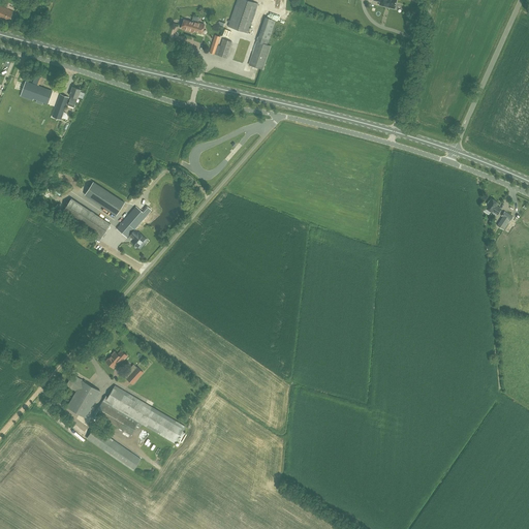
[(248,33),(258,4),(247,0),(237,0),(228,27),(248,33)]
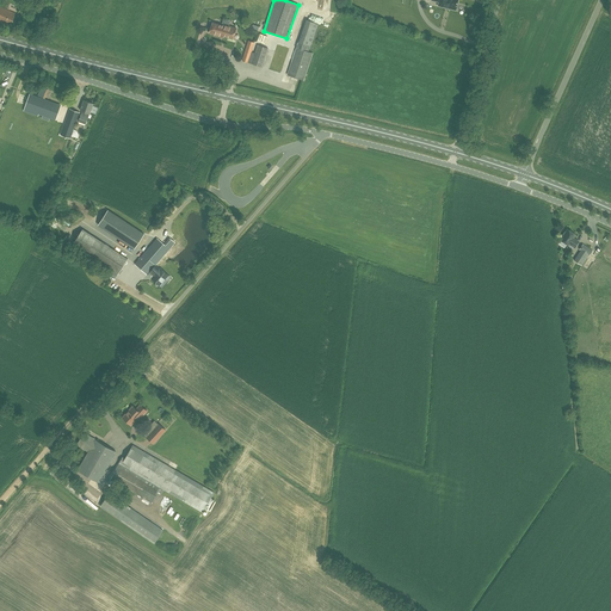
[(431,0),(432,0),(439,2),(438,6),(456,10),(458,0),(431,0)]
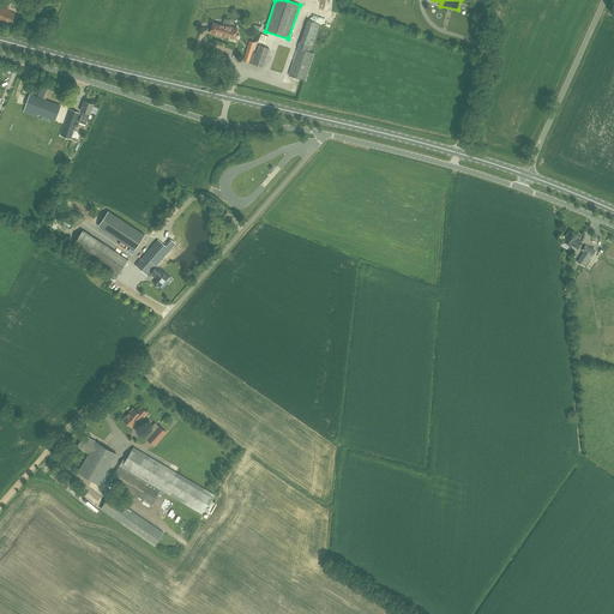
[(0,22),(11,26),(16,13),(0,7),(0,22)]
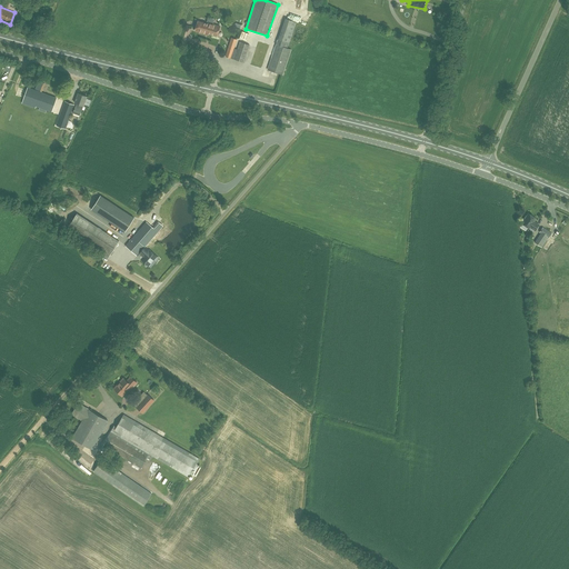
[(291,50),(287,49),(296,22),(286,19),(268,70),(282,75),(291,50)]
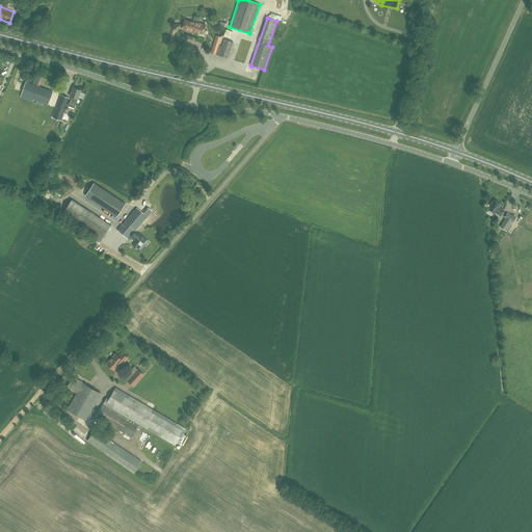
[(185,20),(182,29),(192,32),(192,30),(203,33),(206,25),(195,21),(194,23),(185,20)]
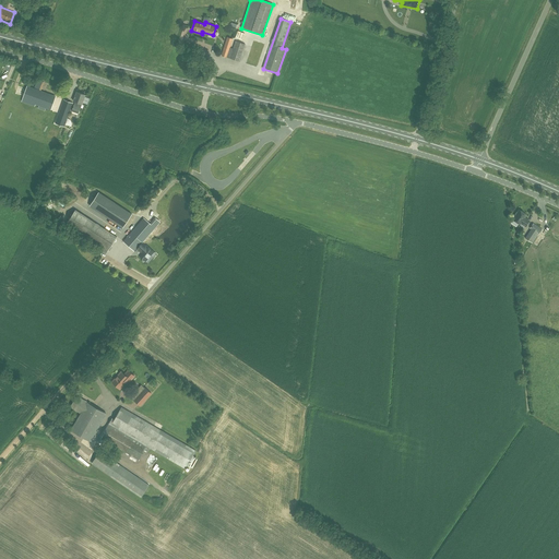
[(222,56),(227,57),(240,62),(246,45),(236,40),(234,48),(230,47),(233,39),(227,37),(222,56)]
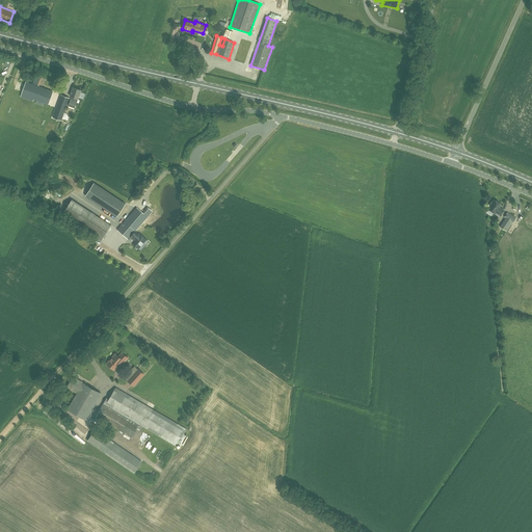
[(212,63),(210,69),(227,75),(229,69),(212,63)]
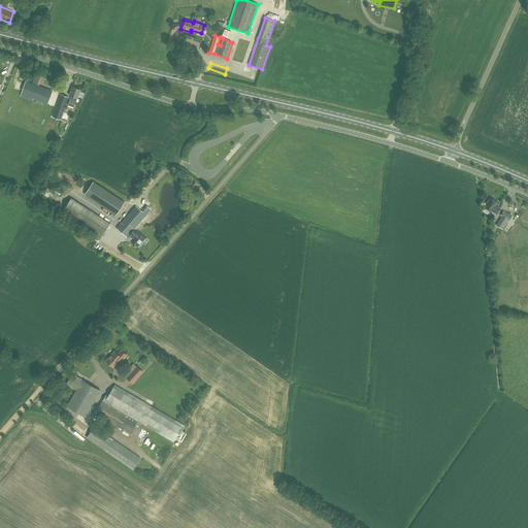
[(42,77),(38,75),(37,77),(34,76),(32,83),(39,86),(42,77)]
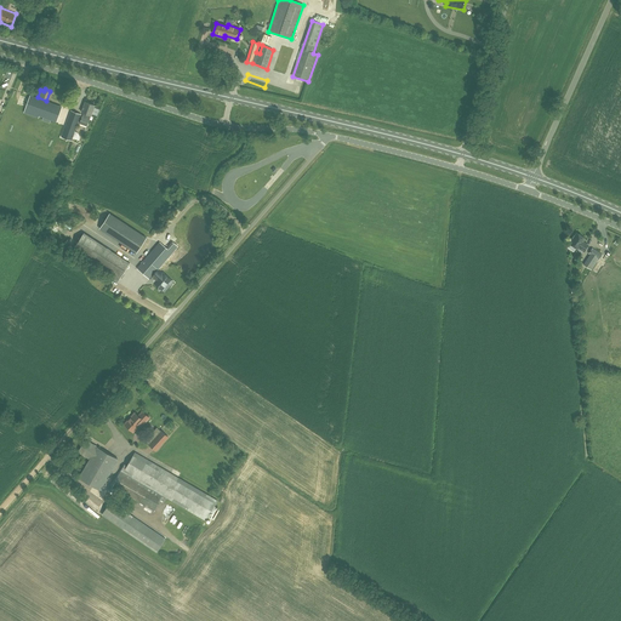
[(58,127),(57,127),(60,121),(57,121),(62,107),(30,96),(26,110),(17,132),(29,137),(52,146),(58,127)]
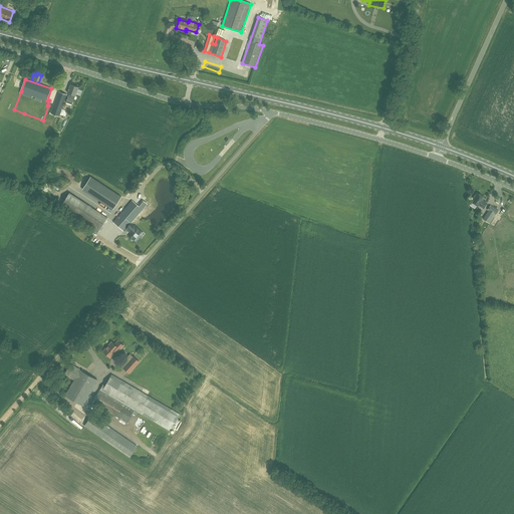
[(69,93),(75,95),(78,87),(70,84),(67,93),(69,93)]
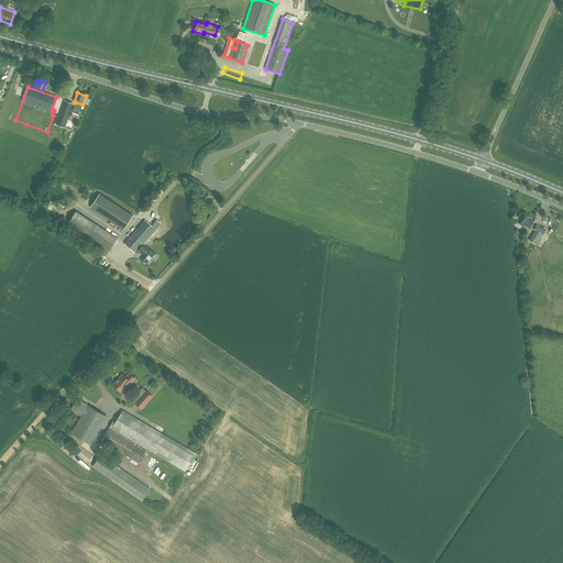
[(61,139),(74,103),(68,102),(65,100),(62,108),(59,108),(42,155),(53,159),(61,139)]
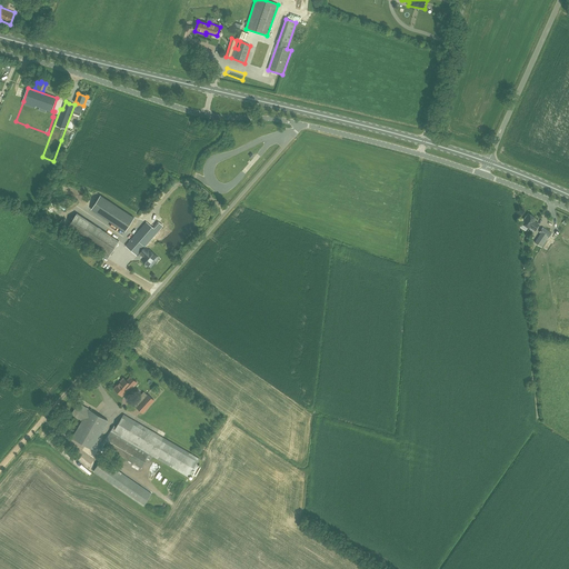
[(83,106),(77,103),(73,113),(80,116),(83,106)]
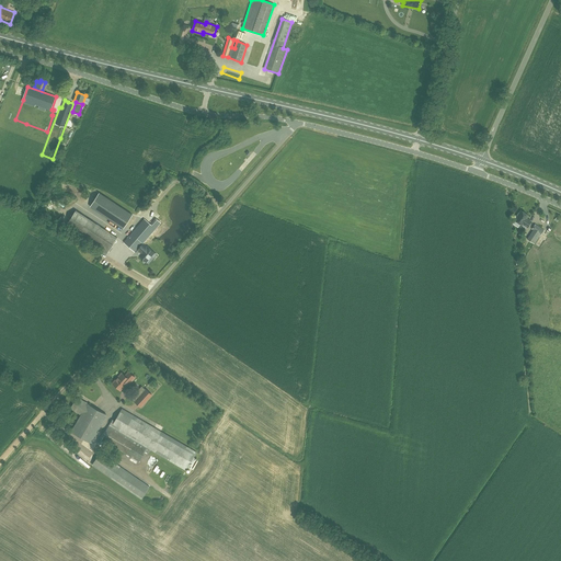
[(135,214),(101,192),(92,206),(125,228),(135,214)]
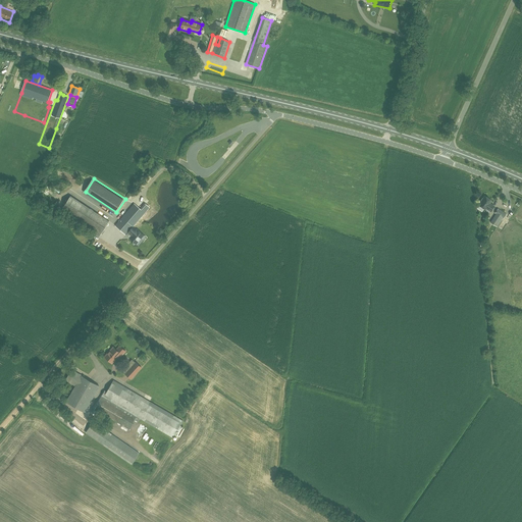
[(111,220),(71,195),(63,208),(102,233),(111,220)]
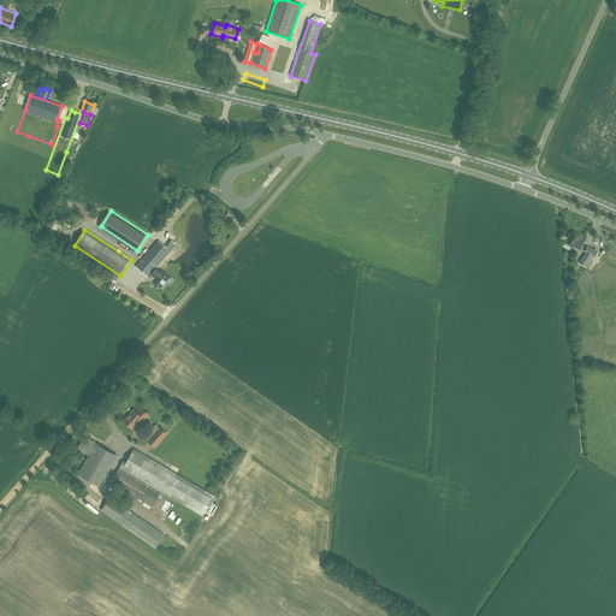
[(568,237),(566,242),(573,247),(574,246),(580,249),(584,243),(578,240),(580,236),(573,231),(570,234),(569,234),(567,237),(568,237)]
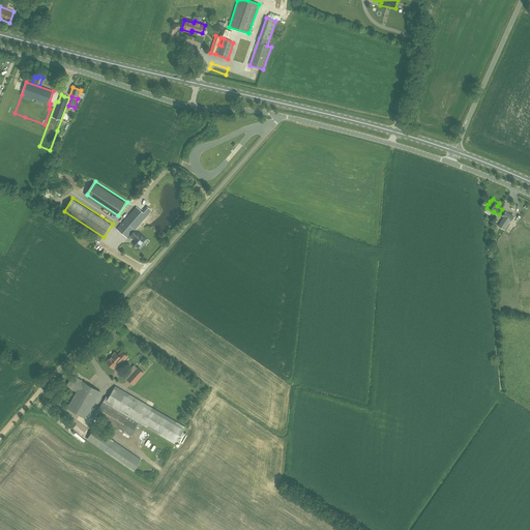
[(140,232),(140,233),(136,230),(147,216),(137,207),(118,228),(133,240),(131,241),(142,249),(150,240),(140,232)]
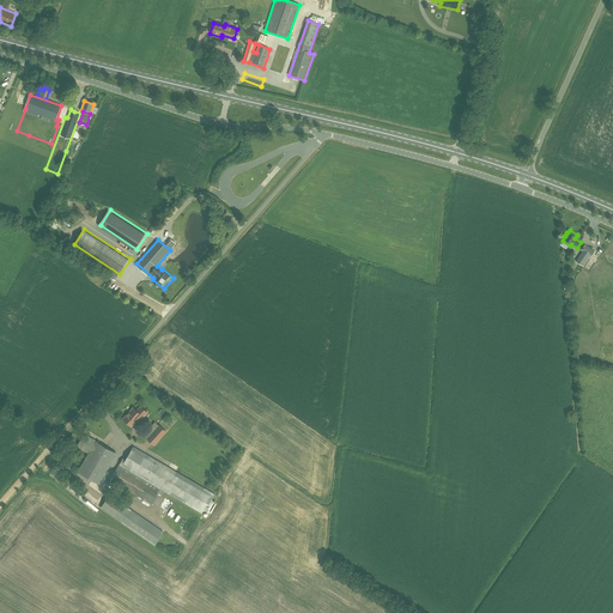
[(594,252),(586,246),(581,250),(583,252),(576,261),(583,266),(590,256),(594,252)]
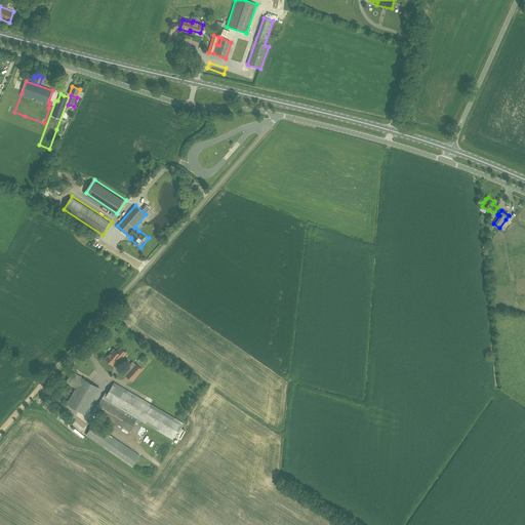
[(121,359),(127,354),(120,348),(117,352),(115,350),(112,354),(111,353),(106,359),(113,365),(120,358),(121,359)]
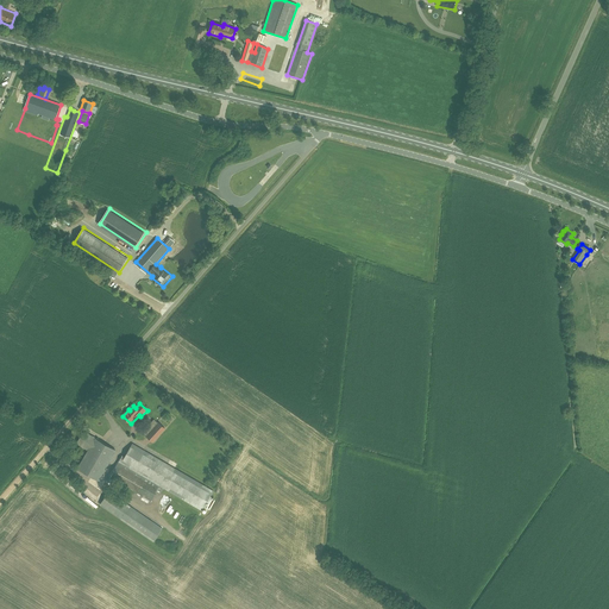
[(161,429),(156,425),(145,437),(150,441),(161,429)]
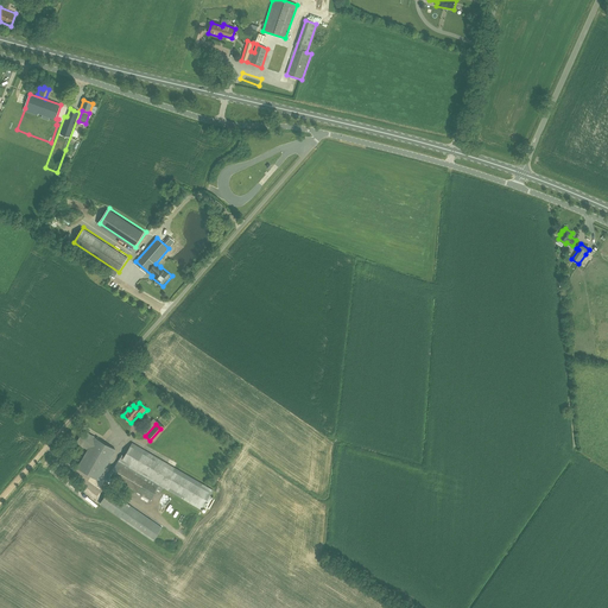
[(92,437),(83,431),(76,443),(88,450),(77,468),(97,480),(115,449),(93,436),(92,437)]
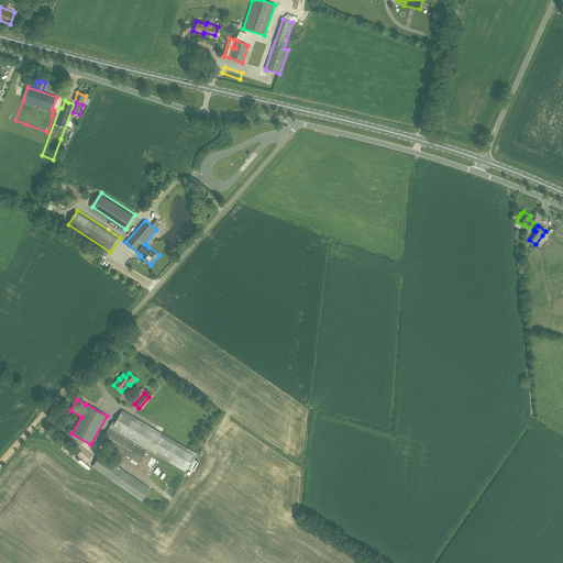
[(123,410),(116,423),(113,421),(102,441),(140,463),(145,454),(148,456),(152,451),(187,472),(198,454),(123,410)]
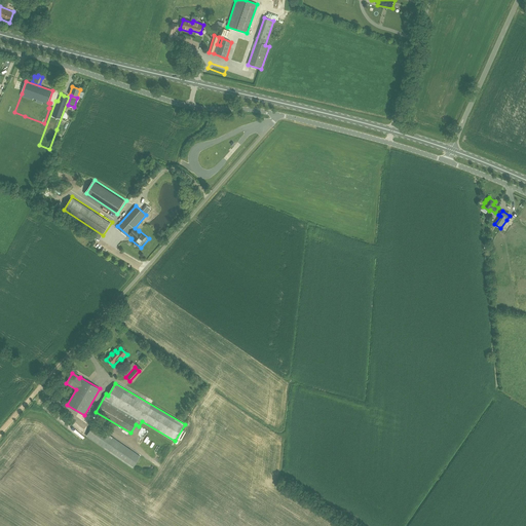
[(141,456),(137,454),(95,424),(86,436),(134,467),(141,456)]
